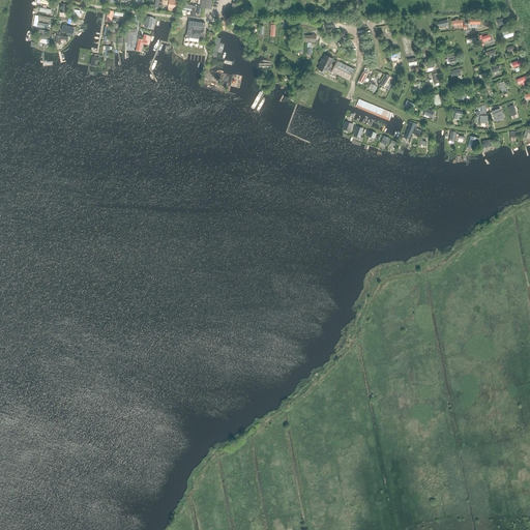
[(178,1),(173,0),(168,0),(167,10),(176,11),(178,1)]
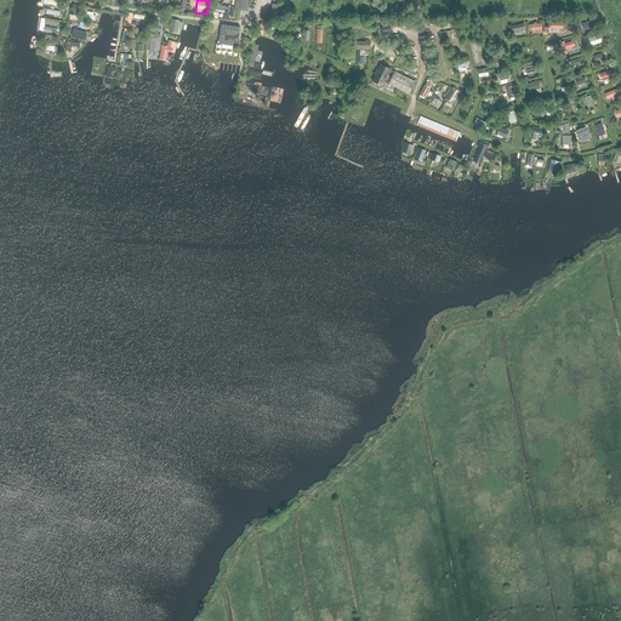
[(235,0),(237,1),(235,9),(248,10),(248,0),(235,0)]
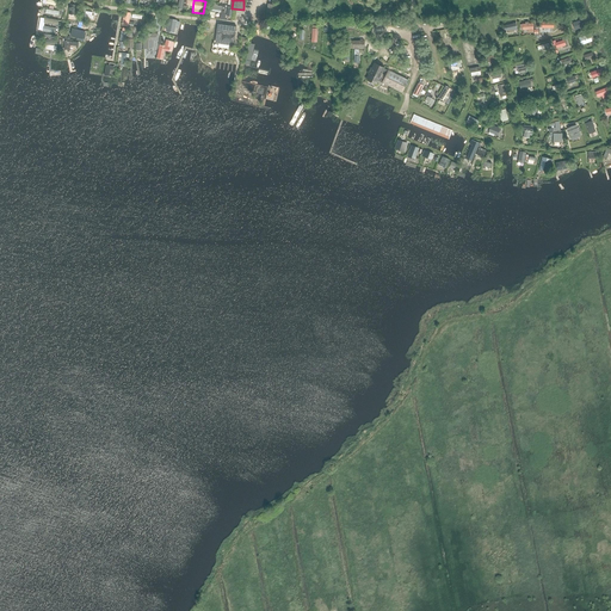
[(269,4),(266,18),(281,20),(282,11),(277,10),(278,5),(269,4)]
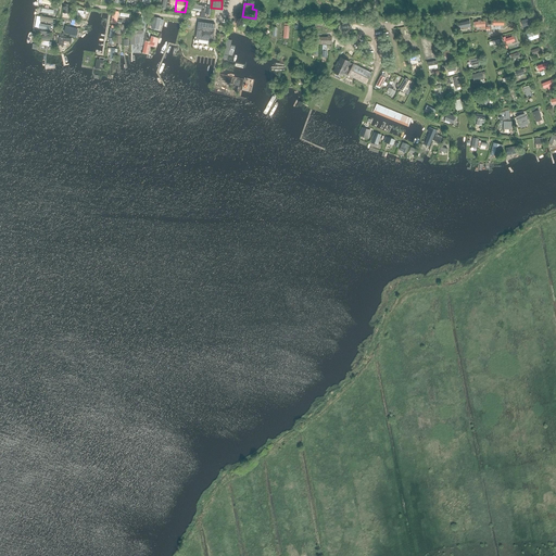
[(152,28),(159,29),(160,24),(161,20),(161,19),(154,17),(152,28)]
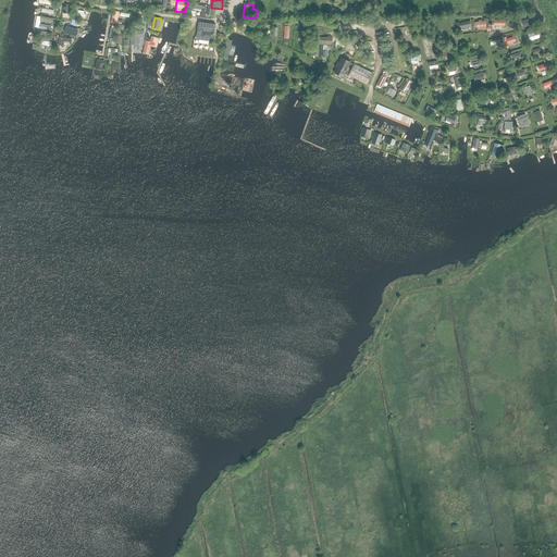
[(534,25),(532,17),(522,21),(523,27),(534,25)]
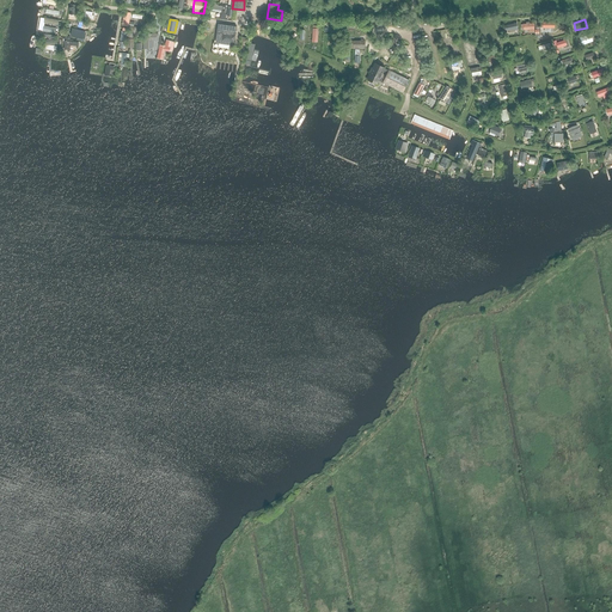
[(216,40),(215,43),(231,46),(230,46),(231,47),(231,48),(232,48),(233,47),(233,46),(237,26),(219,24),(216,40)]
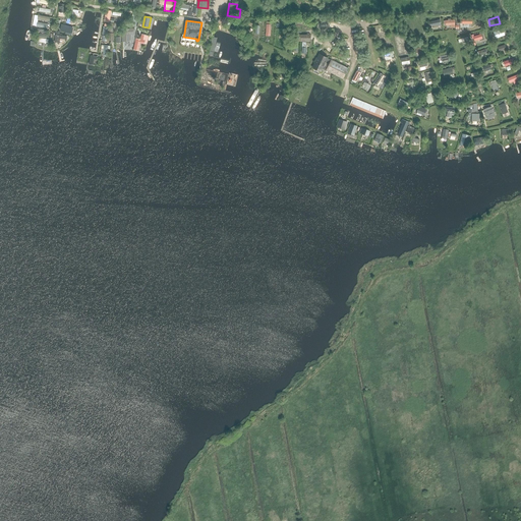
[(122,42),(131,42),(131,35),(135,35),(135,29),(126,29),(123,29),(122,29),(122,32),(122,42)]
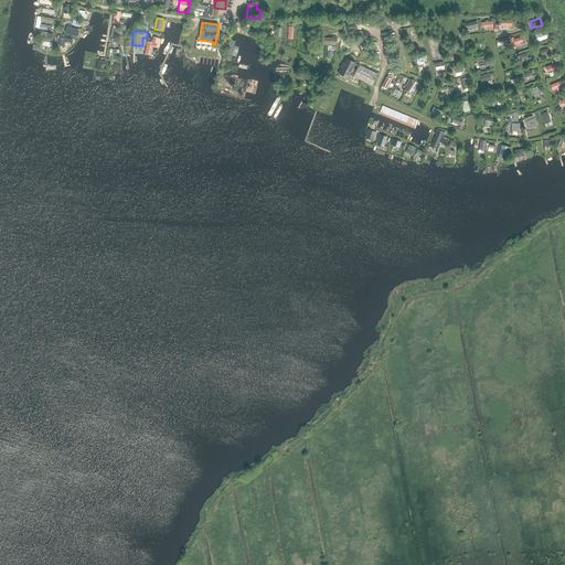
[(537,42),(547,39),(545,32),(535,35),(537,42)]
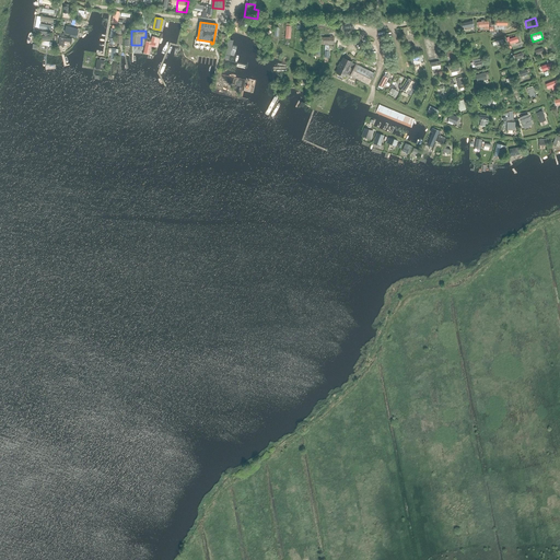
[(156,44),(147,41),(143,54),(149,55),(151,46),(155,47),(156,44)]
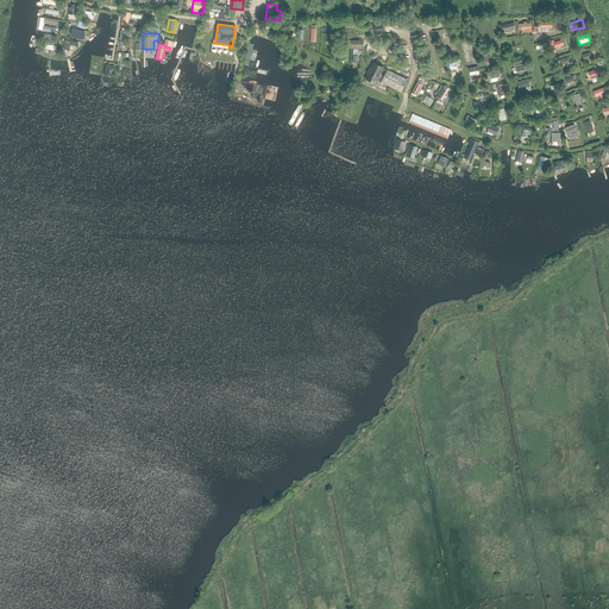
[(129,57),(129,54),(126,54),(120,52),(119,52),(118,61),(119,61),(119,66),(125,66),(125,57),(129,57)]
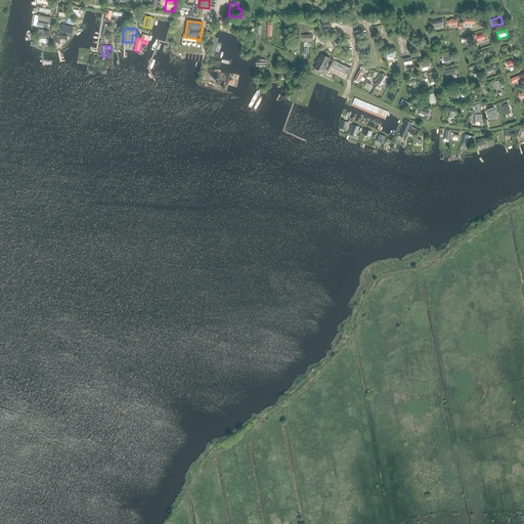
[(162,46),(158,76),(163,77),(167,46),(162,46)]
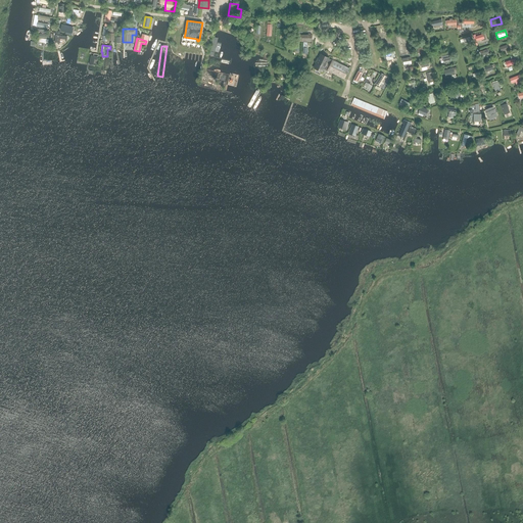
[(426,55),(424,47),(417,49),(418,53),(420,53),(421,56),(426,55)]
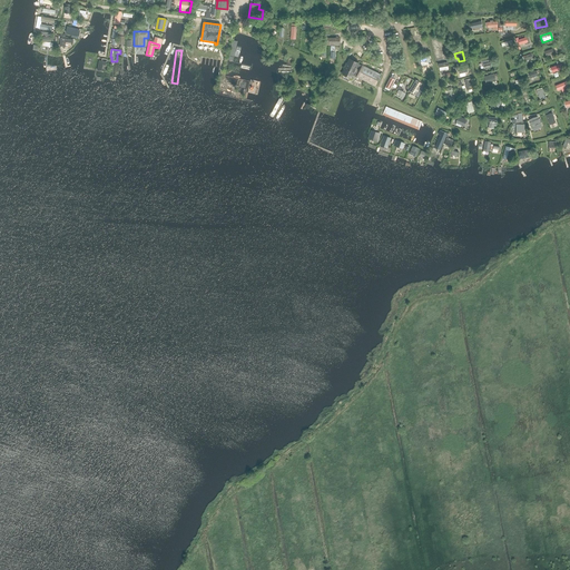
[(362,65),(362,66),(357,65),(359,64),(350,59),(342,74),(352,78),(353,76),(356,77),(356,78),(374,87),(381,75),(362,65)]
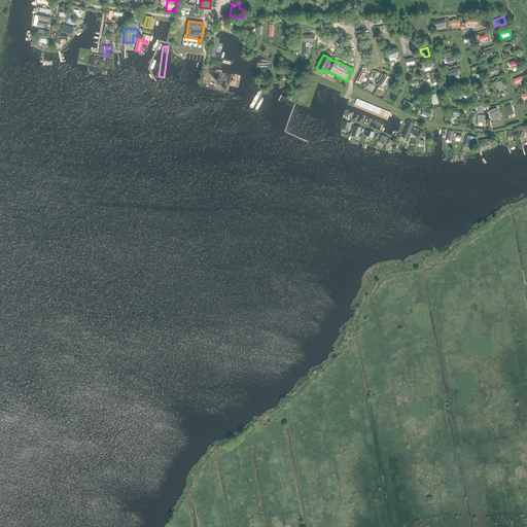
[(249,67),(241,97),(245,99),(254,69),(249,67)]
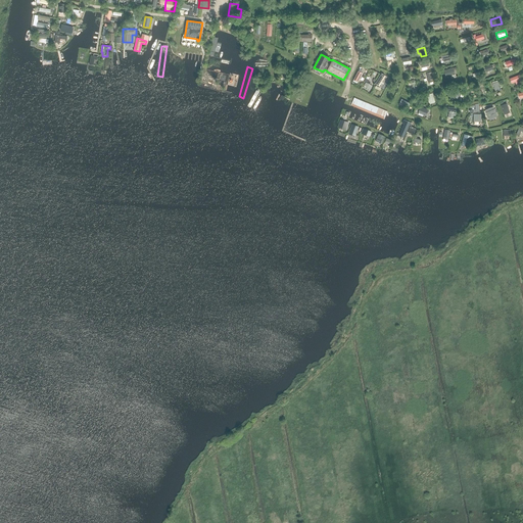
[(456,75),(455,70),(457,70),(457,67),(454,67),(444,70),(445,78),(456,75)]
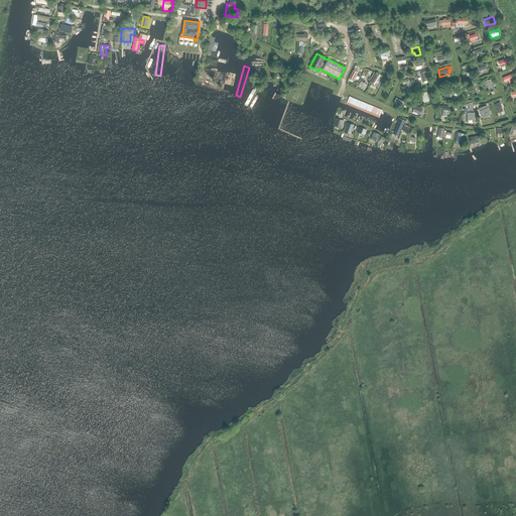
[(349,79),(353,81),(357,73),(357,72),(354,71),(353,71),(349,79)]
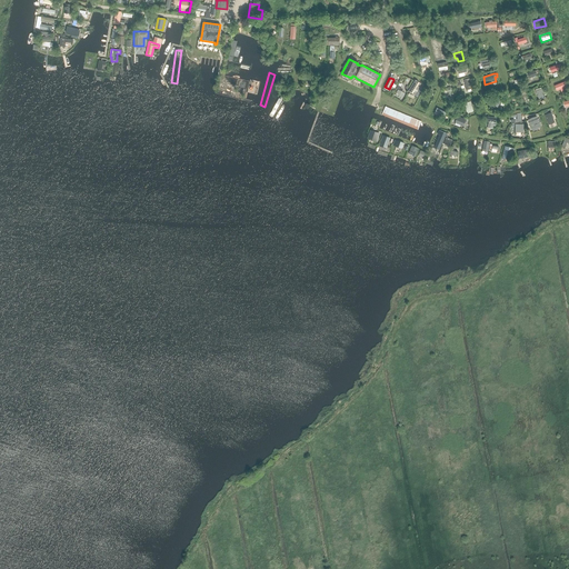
[(529,97),(528,91),(520,93),(523,105),(529,102),(528,97),(529,97)]
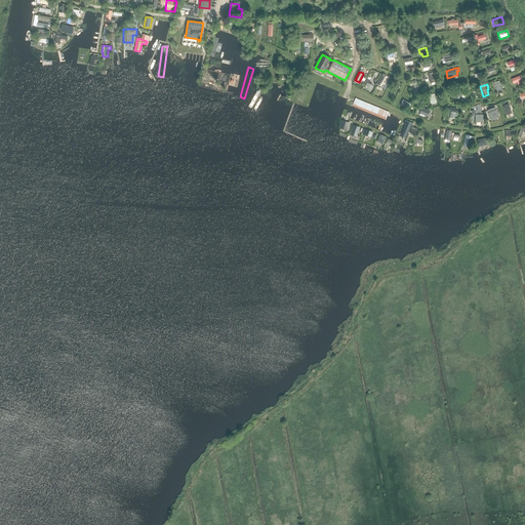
[(465,88),(460,86),(455,97),(459,99),(465,88)]
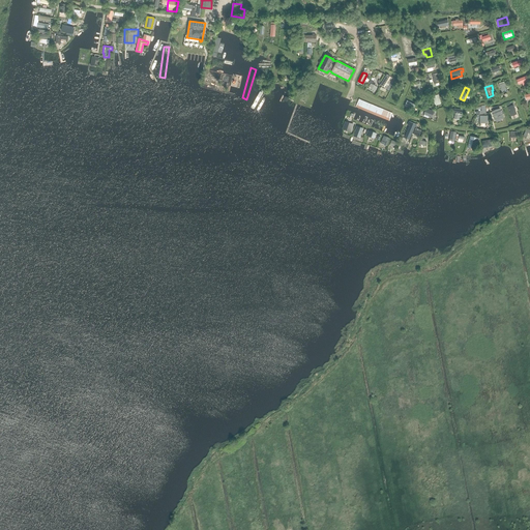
[(259,91),(251,108),(255,110),(263,92),(259,91)]
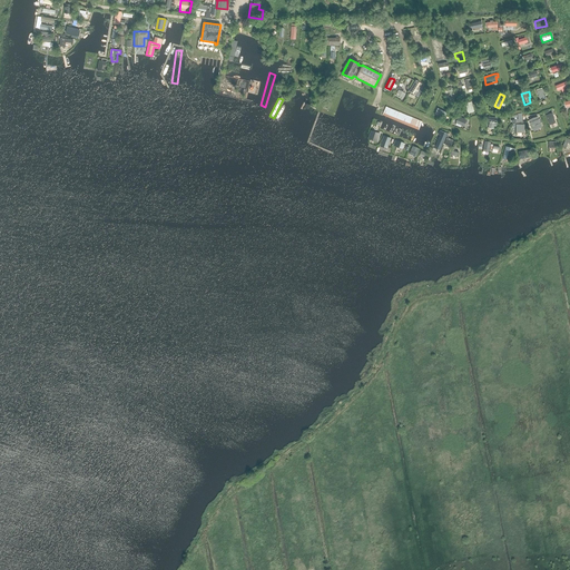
[(468,114),(474,111),(472,101),(465,104),(468,114)]
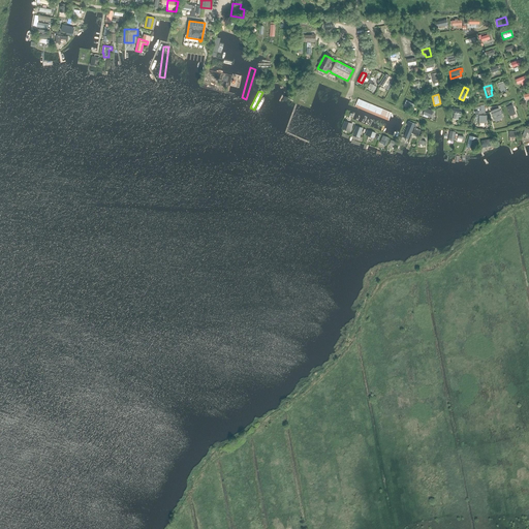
[(399,116),(359,99),(355,106),(396,124),(399,116)]
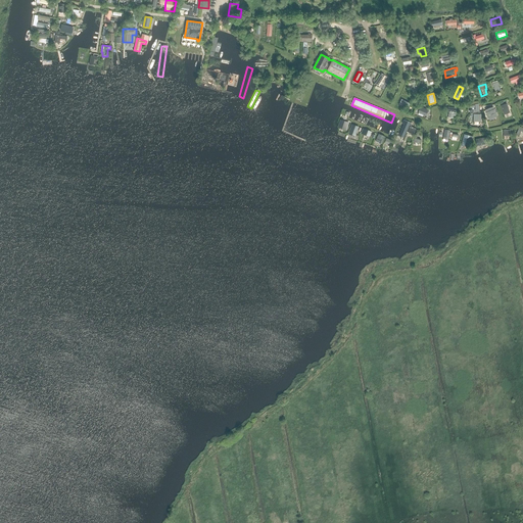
[(470,109),(470,112),(480,111),(480,103),(476,103),(476,108),(470,109)]
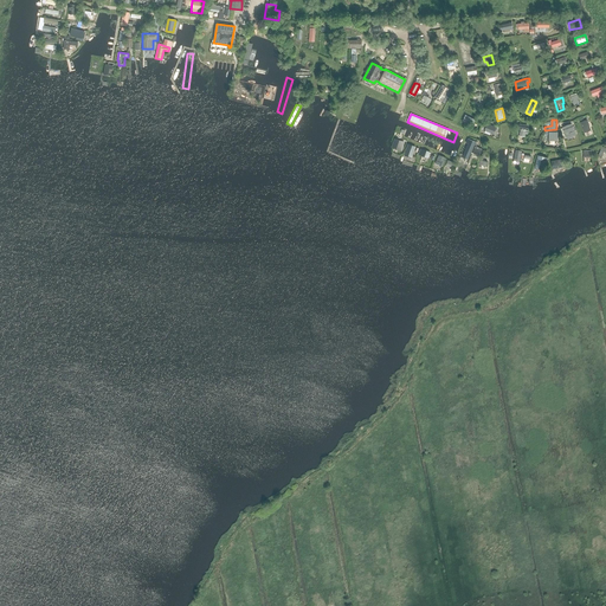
[(580,122),(584,133),(591,130),(587,120),(580,122)]
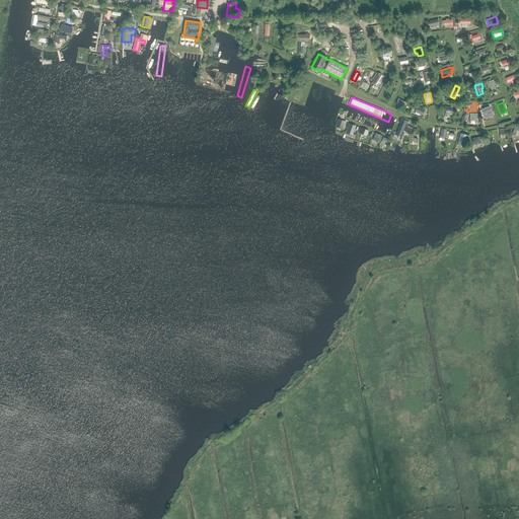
[(425,108),(416,105),(415,108),(416,109),(415,113),(416,113),(415,114),(420,116),(420,114),(423,115),(425,108)]
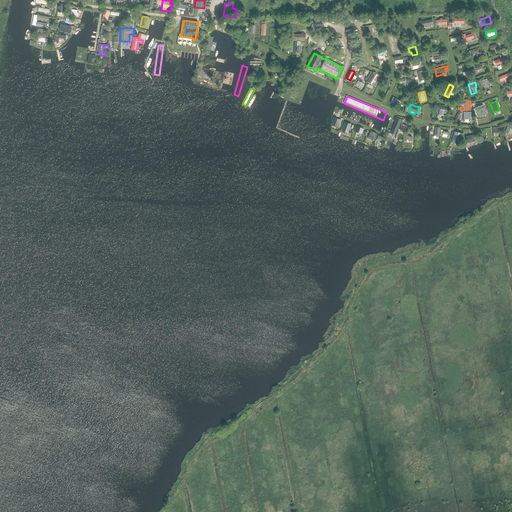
[(486,115),(482,105),(475,108),(479,117),(486,115)]
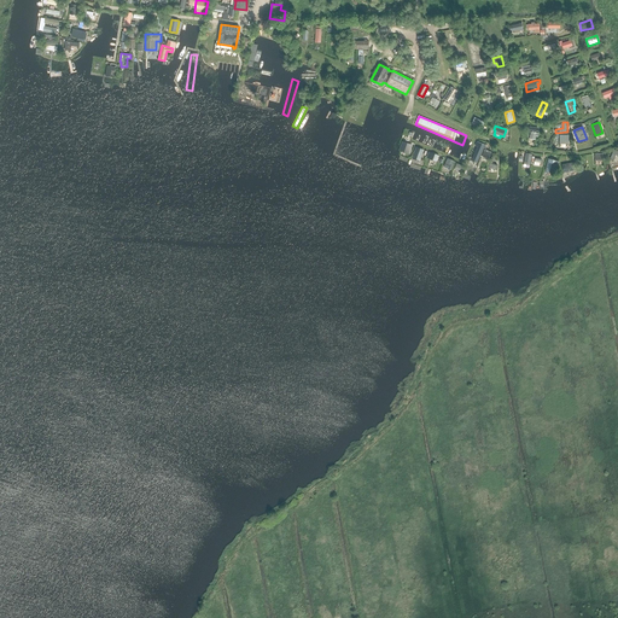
[(413,145),(402,141),(398,151),(409,155),(413,145)]
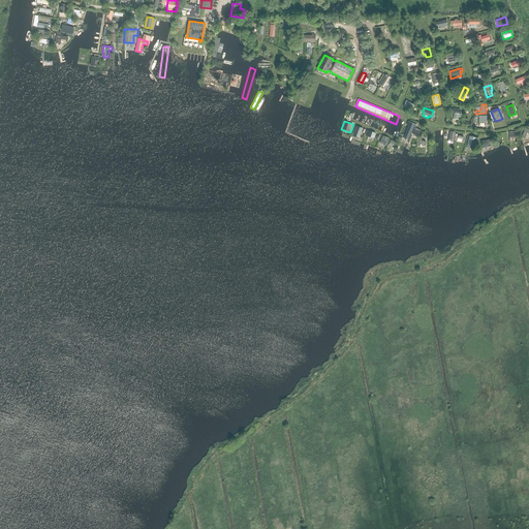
[(409,136),(412,128),(414,123),(408,121),(407,125),(408,125),(408,126),(404,134),(404,137),(408,139),(409,136)]
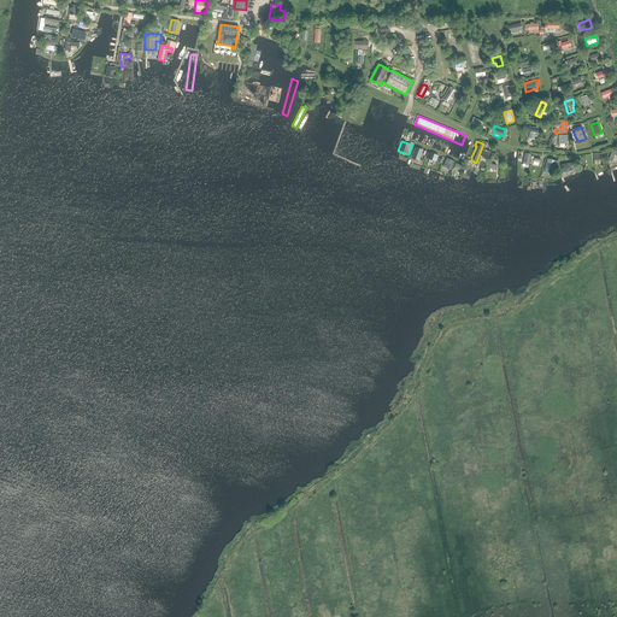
[(423,150),(416,147),(411,158),(419,160),(423,150)]
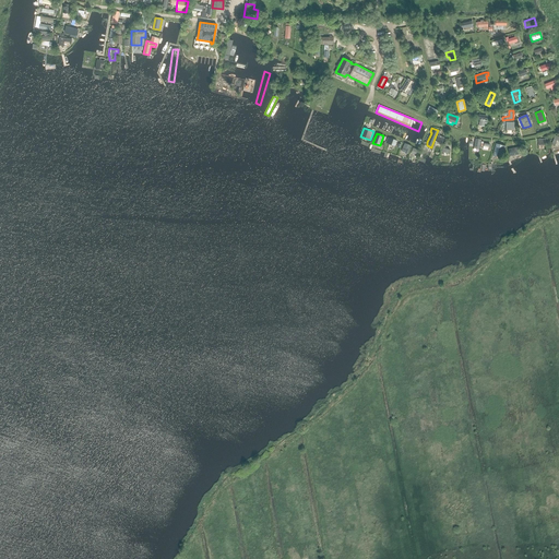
[(412,146),(404,143),(401,152),(408,154),(412,146)]
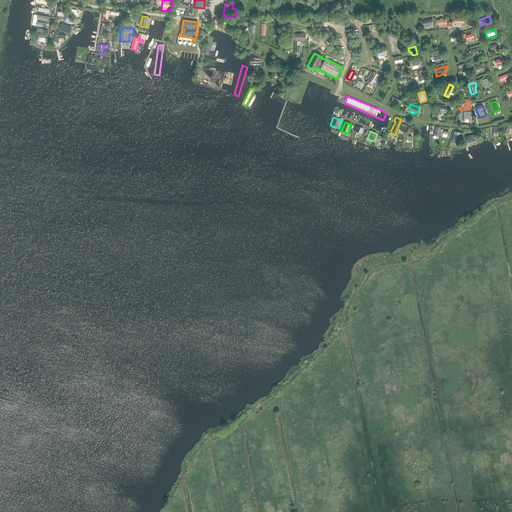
[(463,133),(454,131),(452,142),(459,144),(460,137),(462,137),(463,133)]
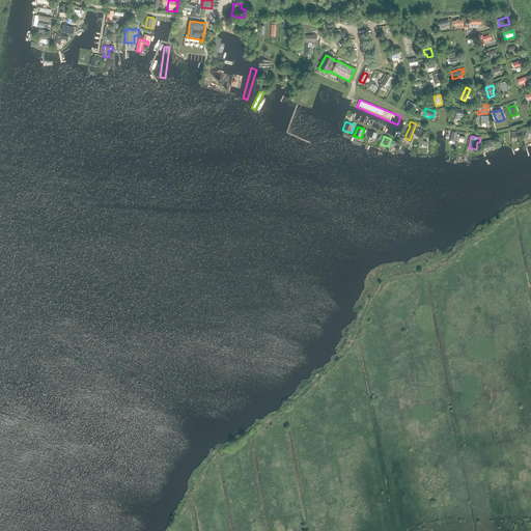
[(495,144),(494,140),(482,142),(483,148),(493,147),(493,144),(495,144)]
